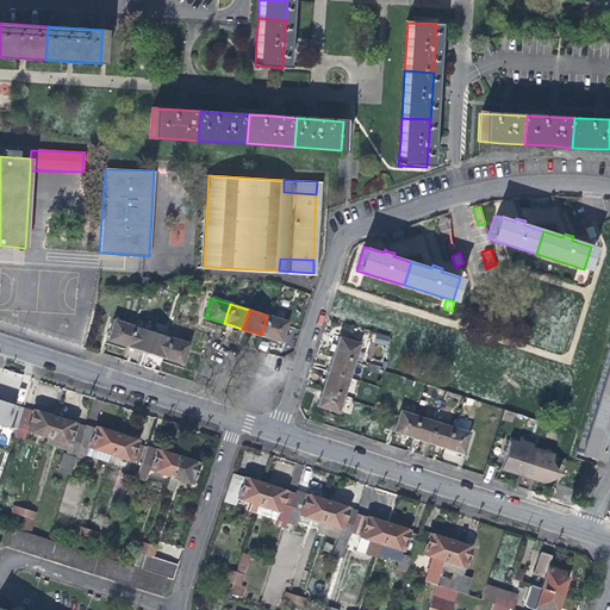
[(286,322),(267,316),(261,335),(269,337),(280,341),(286,322)]
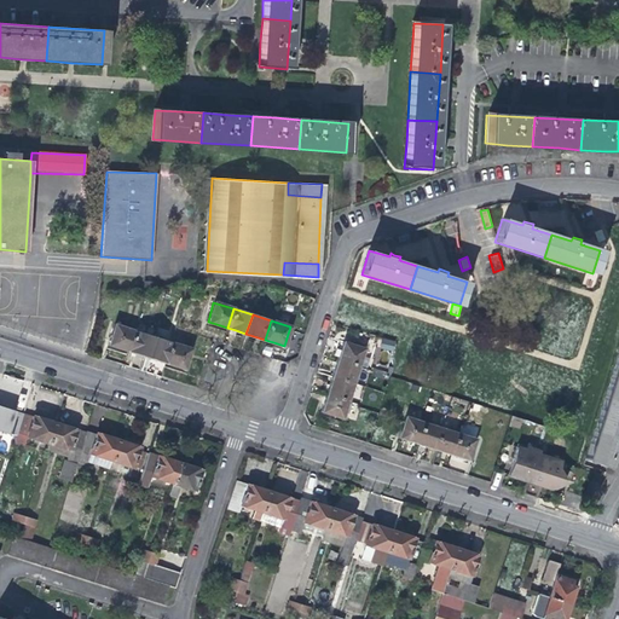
[(117,347),(127,351),(134,330),(115,323),(108,345),(117,347)]
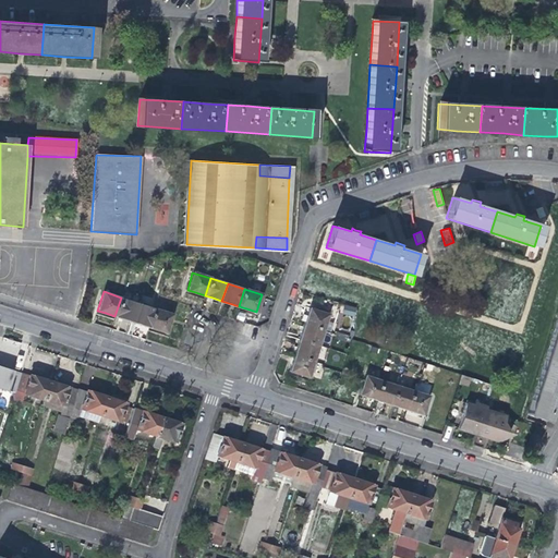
[(121,298),(114,316),(122,318),(131,322),(137,302),(121,298)]
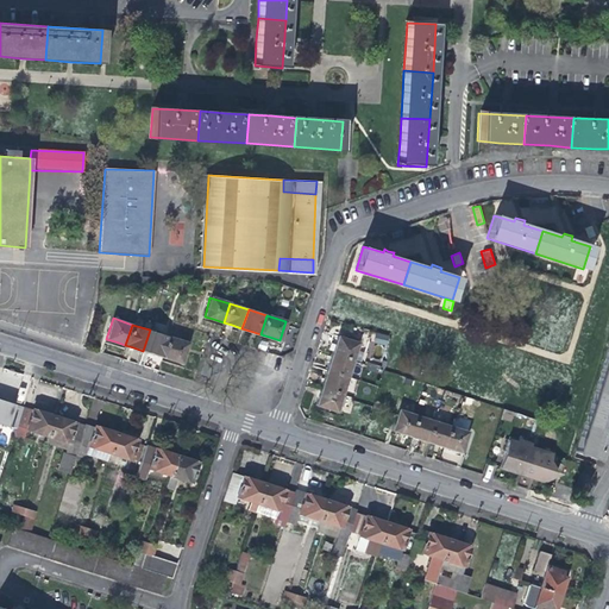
[(168,336),(150,330),(143,351),(152,353),(161,356),(168,336)]
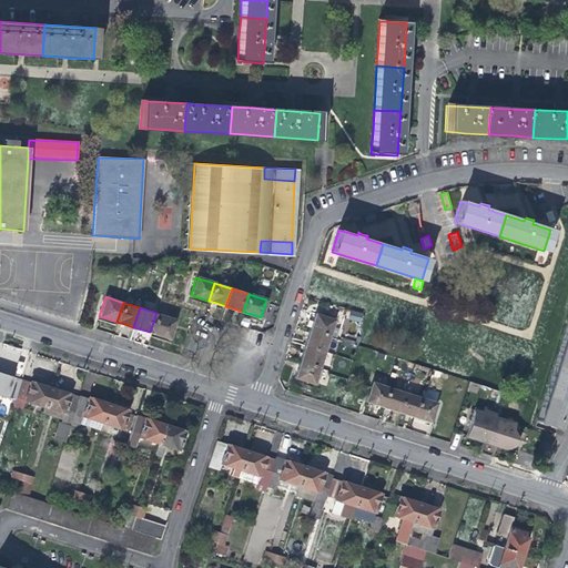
[(362,322),(363,313),(347,311),(346,321),(362,322)]
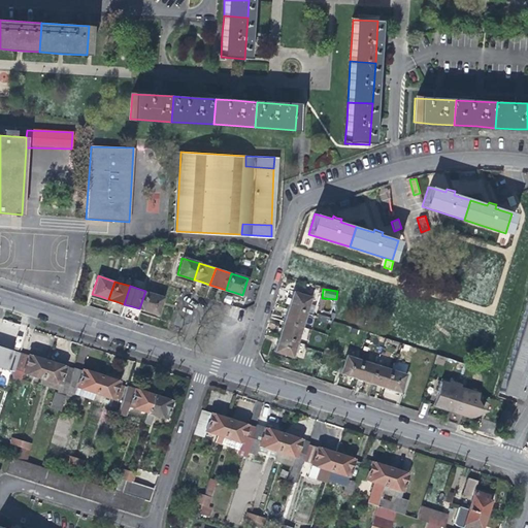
[(145,291),(139,308),(149,311),(157,315),(162,296),(145,291)]
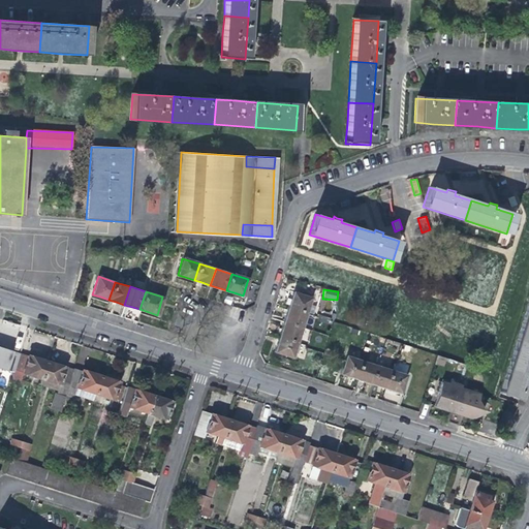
[(291,301),(289,307),(307,313),(311,298),(293,292),(291,301)]
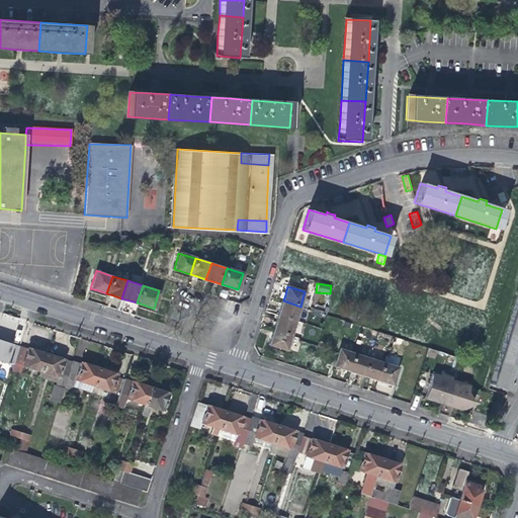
[(517,294),(503,341),(517,345),(517,294)]
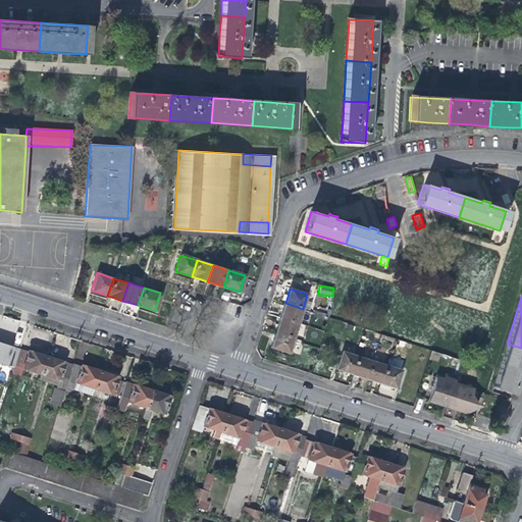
[(282,311),(280,318),(298,324),(303,309),(285,303),(282,311)]
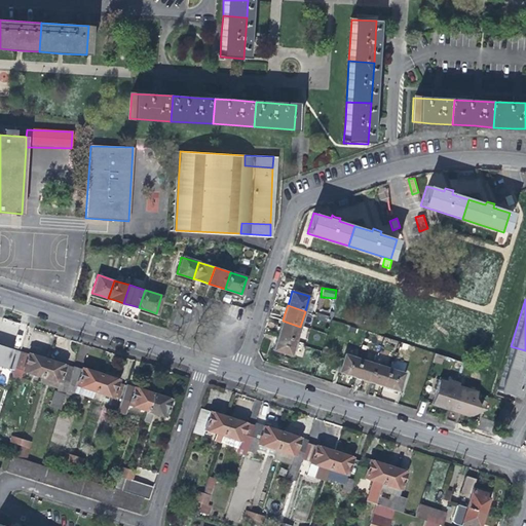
[(279,329),(277,335),(295,340),(300,327),(283,321),(279,329)]
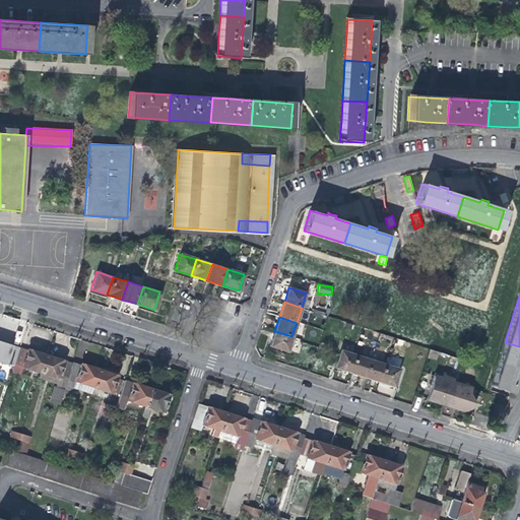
[(287,351),(291,336),(274,331),(272,337),(269,345),(287,351)]
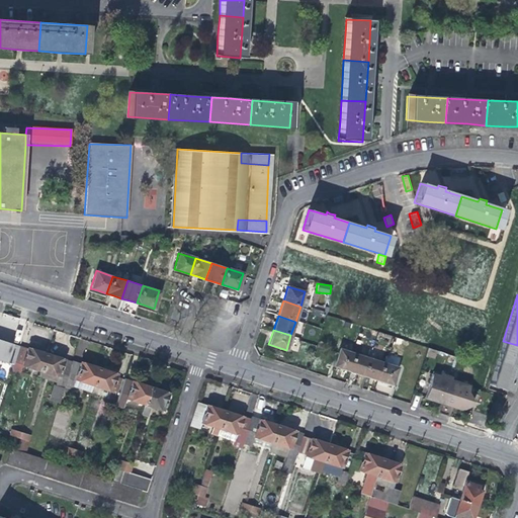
[(12,343),(0,339),(0,359),(14,364),(19,346),(11,344),(12,343)]
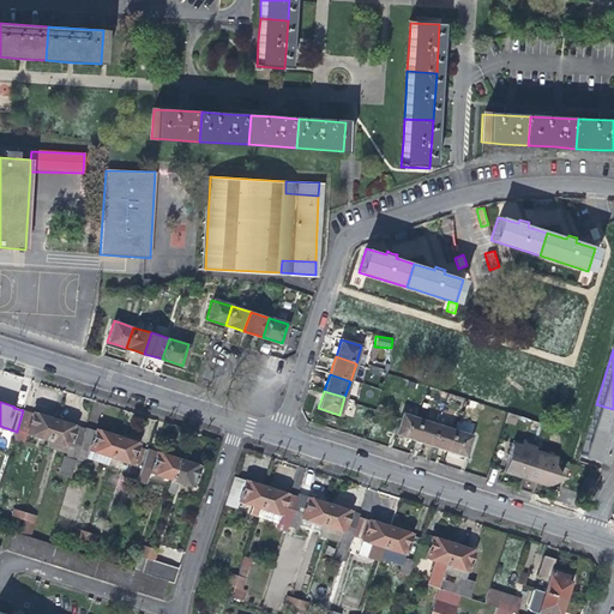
[(467,402),(464,407),(463,413),(470,415),(475,404),(467,402)]
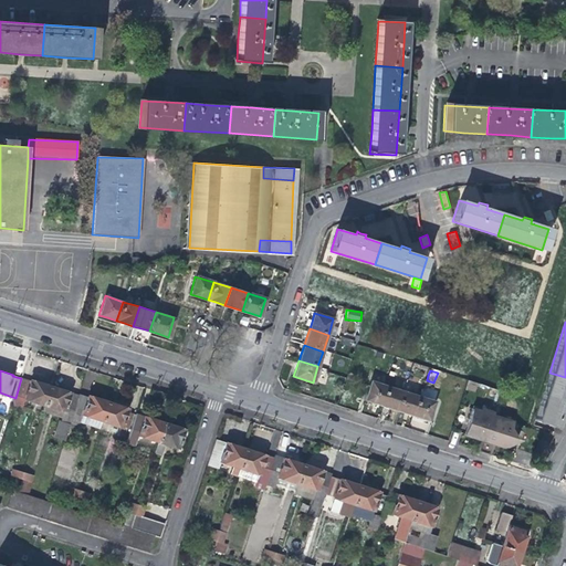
[(565,396),(564,396),(565,389),(565,377),(549,373),(534,421),(554,428),(562,404),(565,406),(565,402),(565,396)]
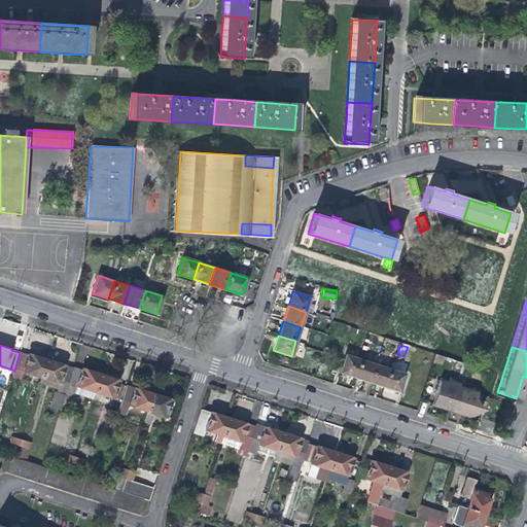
[(21,371),(39,377),(45,358),(34,355),(28,353),(28,355),(20,352),(14,371),(12,378),(18,380),(21,371)]
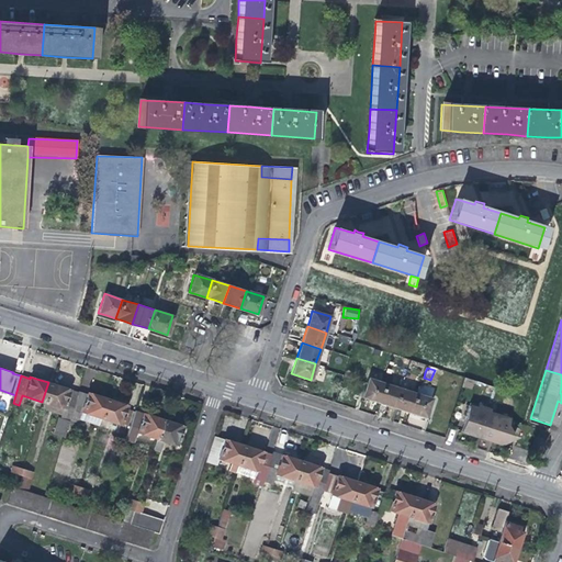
[(370,400),(378,403),(384,383),(368,378),(361,397),(370,400)]
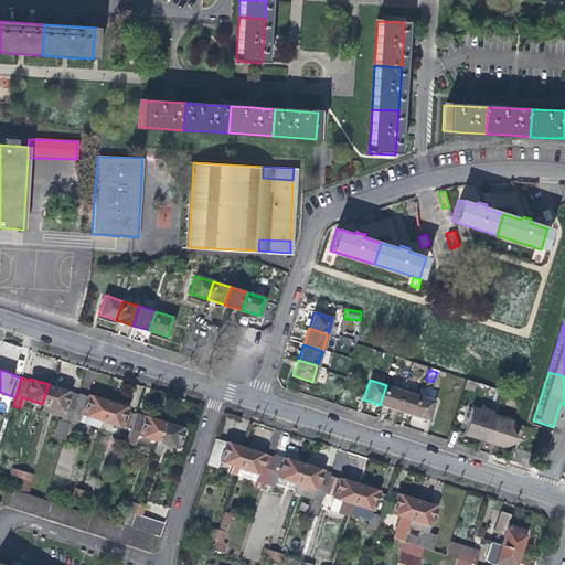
[(62,438),(68,420),(77,394),(62,388),(49,384),(42,404),(62,409),(60,416),(59,418),(52,435),(62,438)]
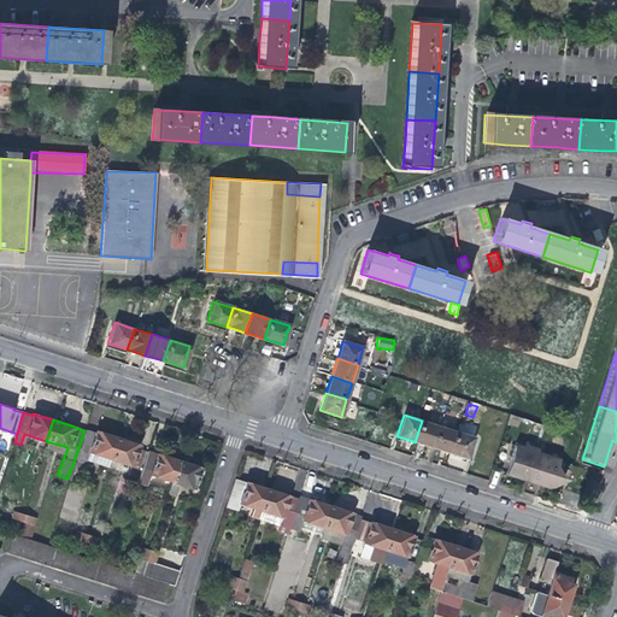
[(422,421),(415,442),(422,445),(432,447),(439,425),(422,421)]
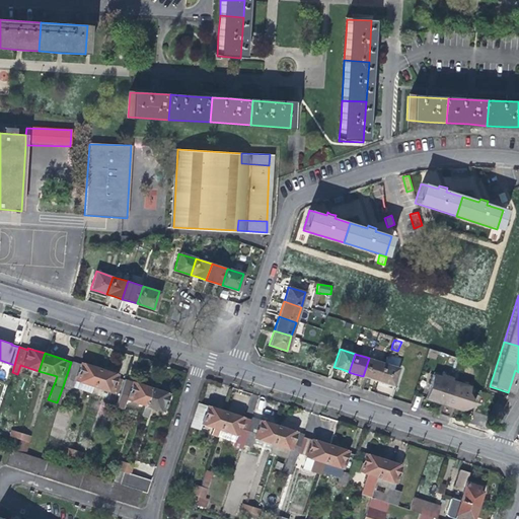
[(369,358),(363,376),(369,378),(377,381),(383,363),(369,358)]
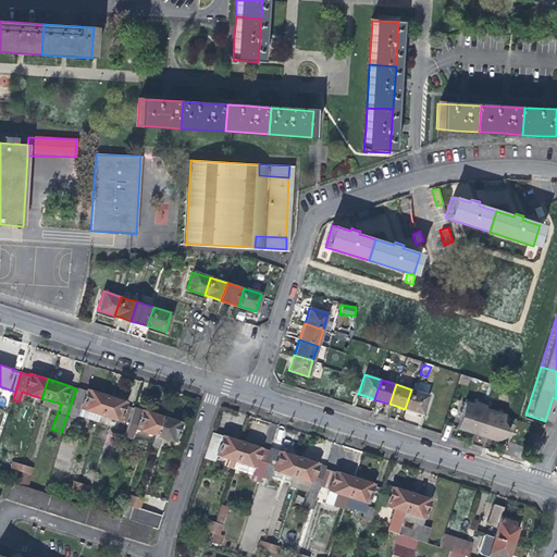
[(96,421),(99,413),(104,395),(94,392),(85,388),(85,391),(76,387),(76,388),(67,415),(75,417),(76,415),(96,421)]
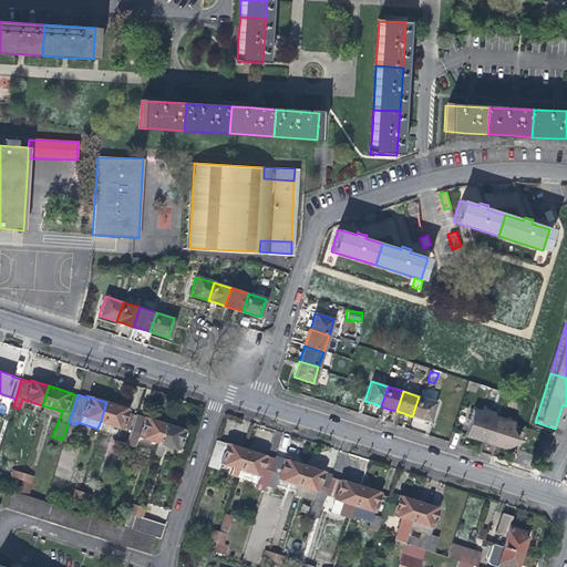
[(435,402),(419,397),(412,416),(421,419),(429,421),(435,402)]
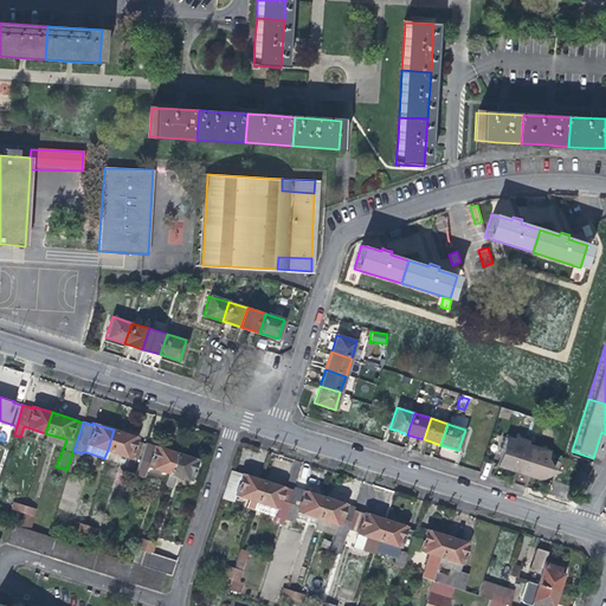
[(129,457),(129,455),(134,439),(135,436),(126,433),(114,430),(108,450),(129,457)]
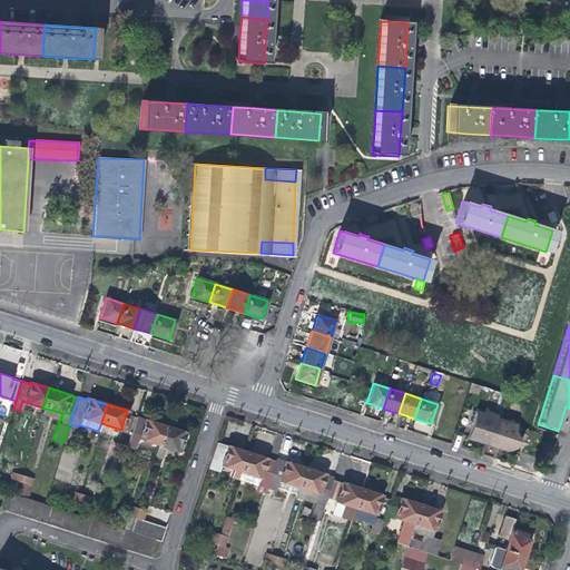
[(40,414),(60,420),(62,413),(42,408),(40,414)]
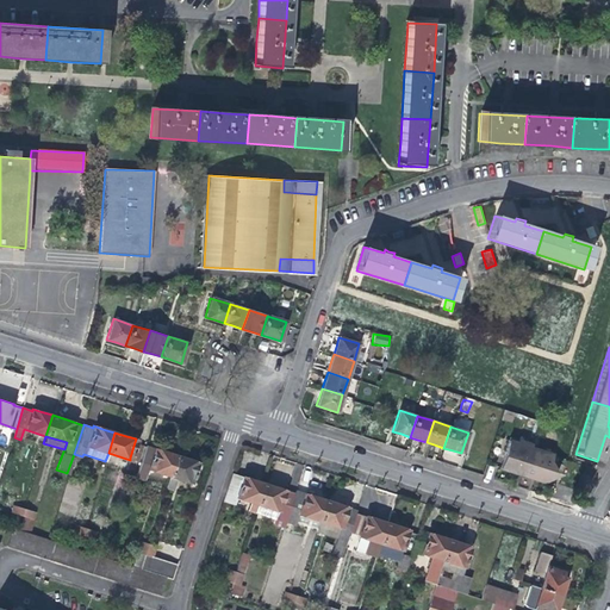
[(542,480),(543,483),(554,478),(549,468),(553,456),(531,449),(531,447),(517,441),(516,444),(508,442),(500,465),(499,468),(510,472),(511,473),(512,468),(521,472),(520,475),(530,479),(531,475),(541,478),(542,480)]
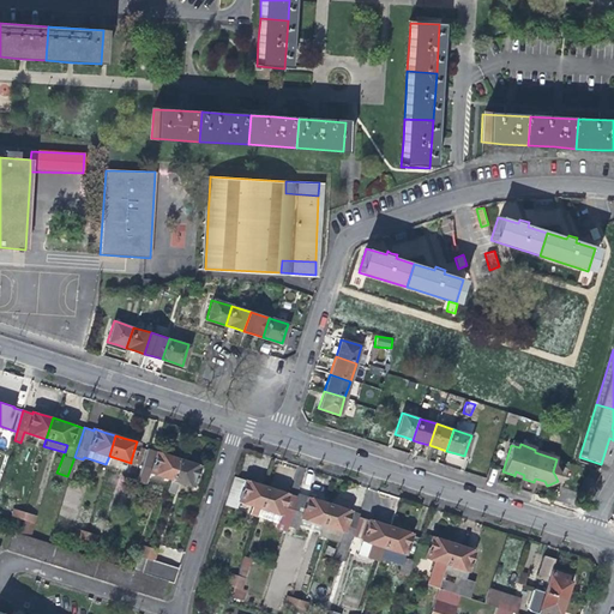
[(143,447),(136,445),(131,461),(138,464),(143,447)]
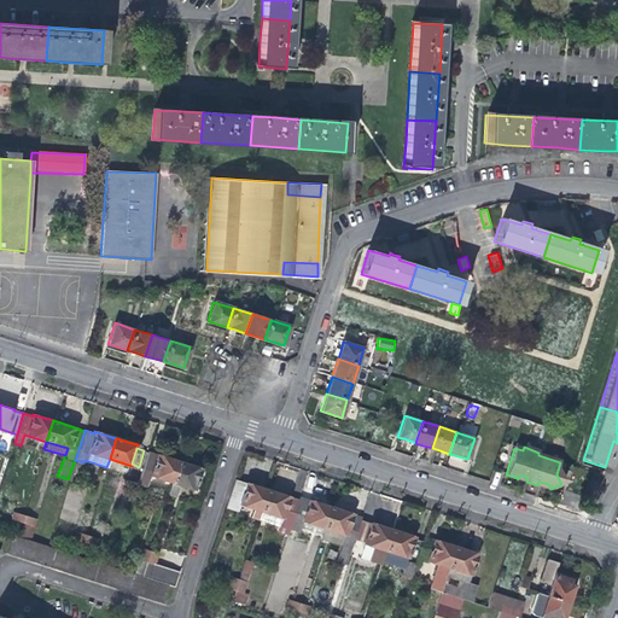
[(150,473),(163,478),(172,482),(178,461),(162,456),(146,452),(135,482),(146,485),(150,473)]
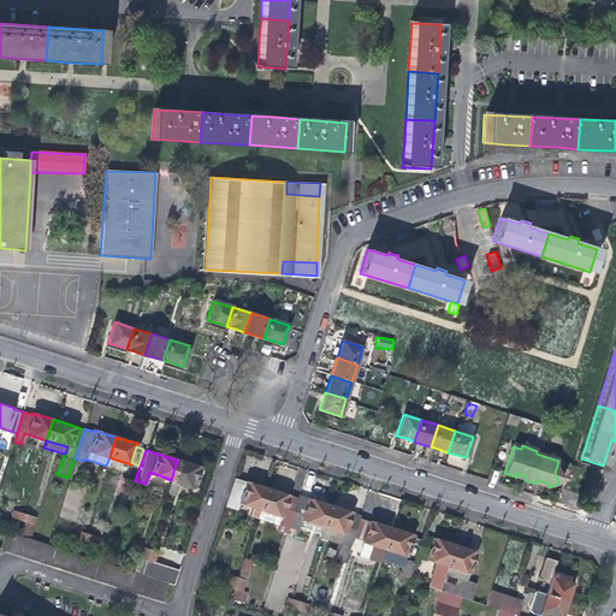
[(188,463),(177,460),(171,480),(167,490),(167,491),(173,493),(177,481),(191,487),(199,467),(188,463)]
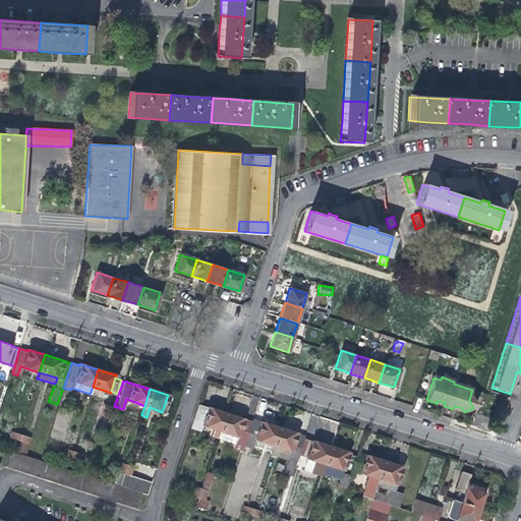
[(141,414),(145,406),(137,403),(134,411),(141,414)]
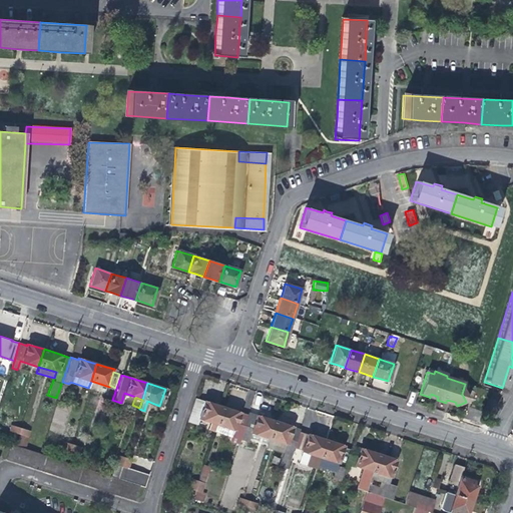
[(214,432),(217,424),(222,407),(209,403),(194,398),(187,422),(196,425),(199,418),(211,422),(209,430),(214,432)]
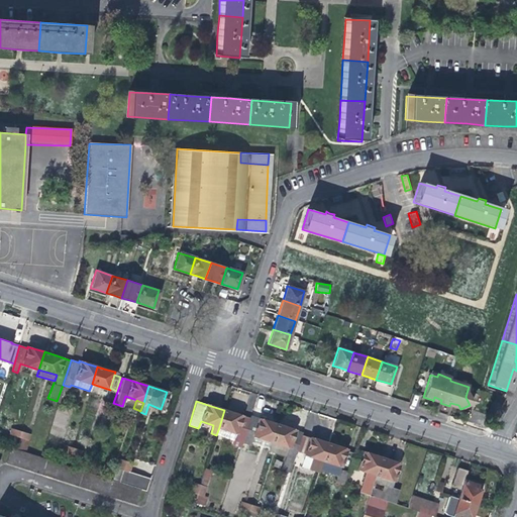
[(241,446),(243,441),(250,419),(236,414),(224,410),(219,427),(236,433),(233,444),(241,446)]
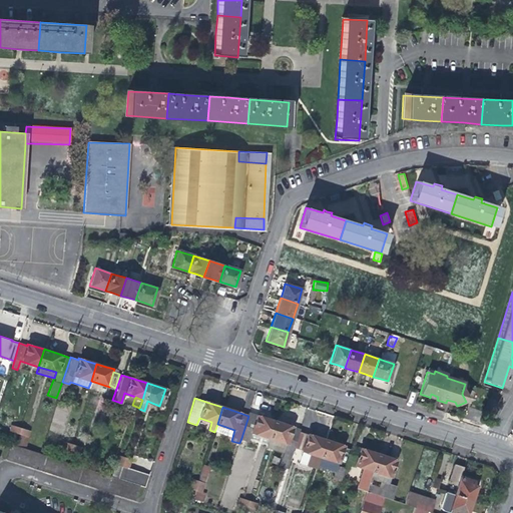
[(21,422),(25,410),(20,409),(16,421),(21,422)]
